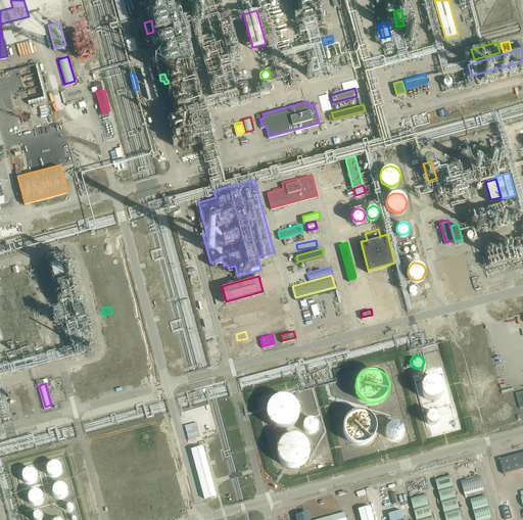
[(267,413),(269,417),(271,420),(274,422),(277,424),(281,425),(285,425),(289,424),(292,422),(295,420),(297,416),(299,413),(299,409),(299,405),(297,402),(295,397),(292,395),(289,393),(285,392),(281,392),(277,393),(274,395),(271,398),(269,402),(267,405),(267,409),(267,413)]
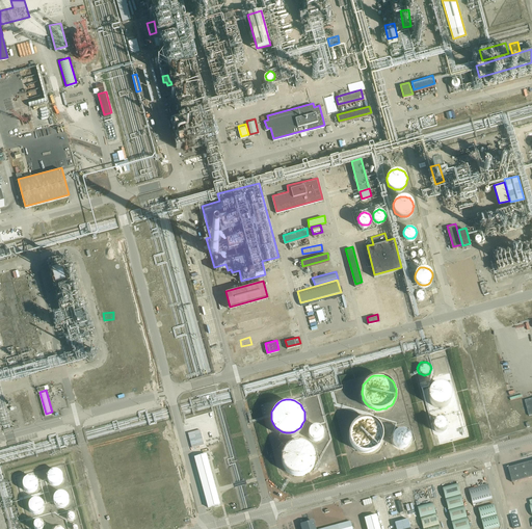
[(434,410),(430,420),(440,423),(444,413),(434,410)]
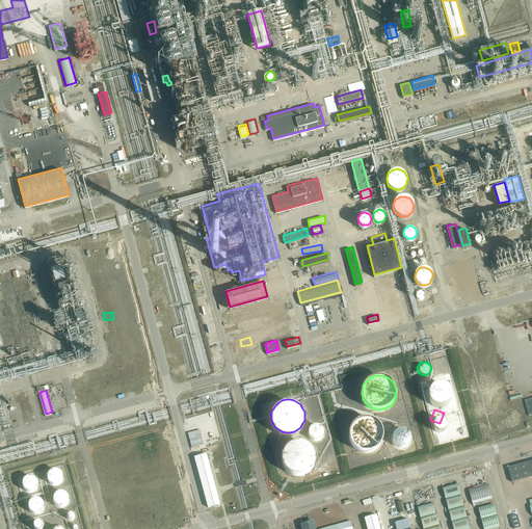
[(383,439),(383,435),(383,432),(382,429),(381,426),(380,424),(377,422),(375,420),(372,419),(370,418),(367,418),(364,418),(361,419),(357,420),(355,422),(353,424),(351,426),(350,429),(349,432),(349,435),(349,439),(350,441),(351,444),(353,446),(355,448),(357,450),(361,451),(364,452),(367,452),(370,452),(372,451),(375,450),(377,448),(380,446),(381,444),(382,441),(383,439)]
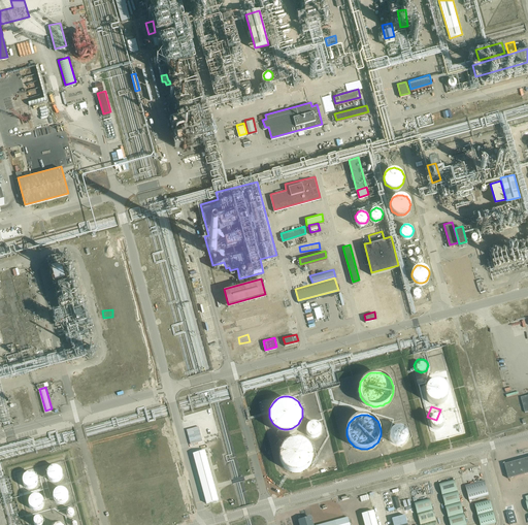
[(307,431),(308,433),(310,435),(314,436),(316,435),(319,434),(320,433),(322,430),(322,428),(321,425),(320,423),(318,422),(315,421),(312,421),(309,422),(308,424),(306,426),(306,429),(307,431)]
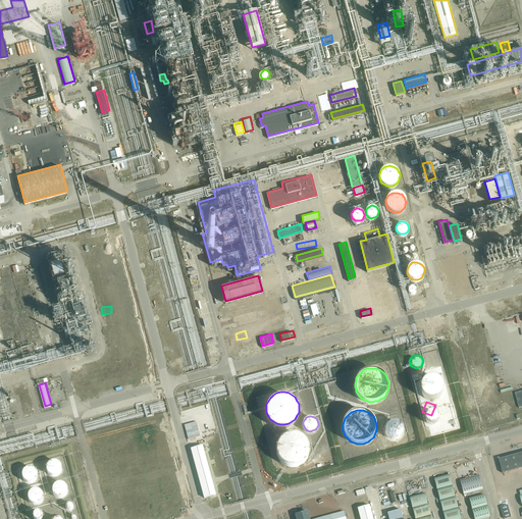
[(188,434),(199,430),(196,419),(184,422),(188,434)]
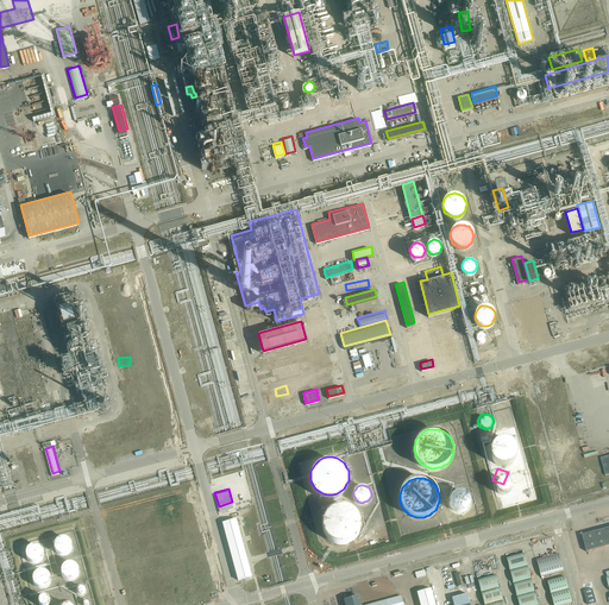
[(450,497),(450,500),(451,504),(453,506),(457,508),(460,508),(464,508),(466,505),(469,503),(470,499),(470,496),(468,492),(465,490),(463,489),(459,489),(456,489),(452,491),(451,493),(450,497)]
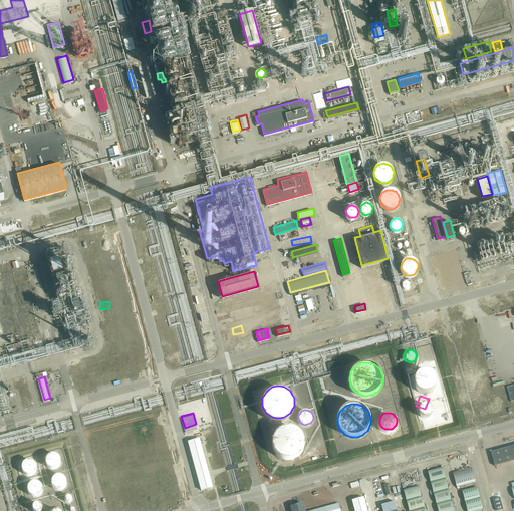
[(130,429),(136,452),(170,444),(163,416),(157,417),(158,421),(157,421),(156,418),(144,421),(145,425),(130,429)]
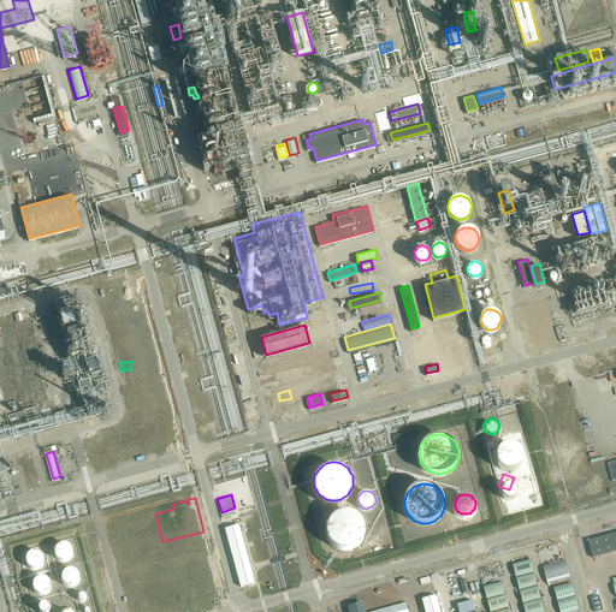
[(365,533),(365,529),(365,526),(363,523),(362,520),(360,517),(359,515),(355,512),(353,511),(349,510),(347,510),(343,510),(339,511),(337,512),(333,514),(331,516),(330,518),(327,521),(326,524),(326,528),(326,530),(326,534),(327,538),(330,540),(331,542),(333,545),(337,546),(339,547),(343,548),(347,548),(349,548),(353,547),(355,546),(359,544),(360,541),(362,539),(363,535),(365,533)]
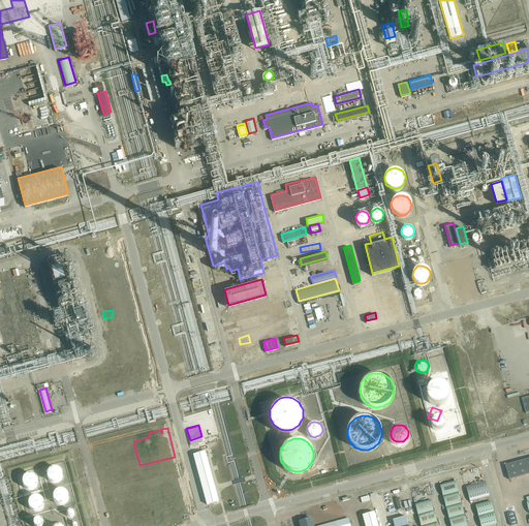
[(205,449),(192,453),(206,501),(218,498),(205,449)]
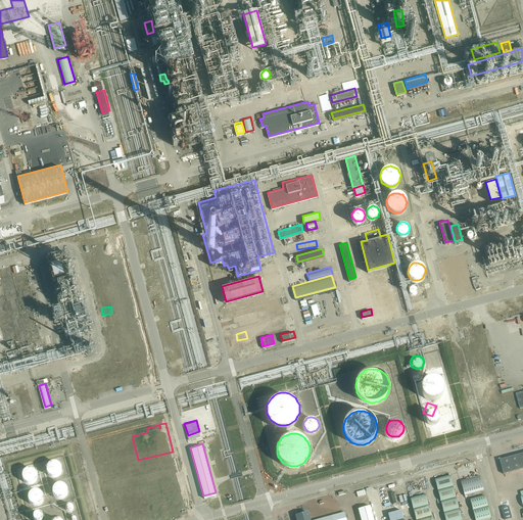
[(504,471),(522,465),(522,451),(500,457),(504,471)]
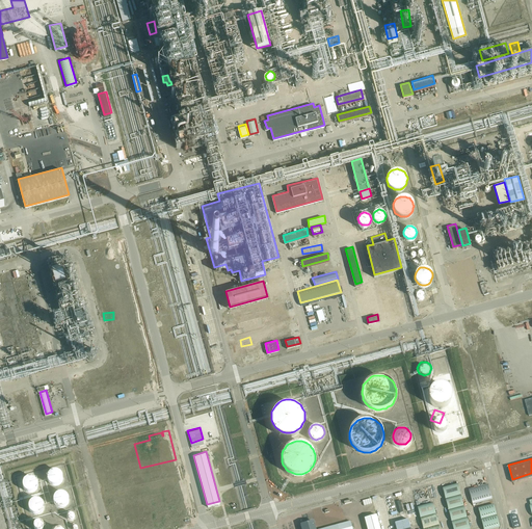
[(129,464),(108,469),(114,494),(135,488),(129,464)]
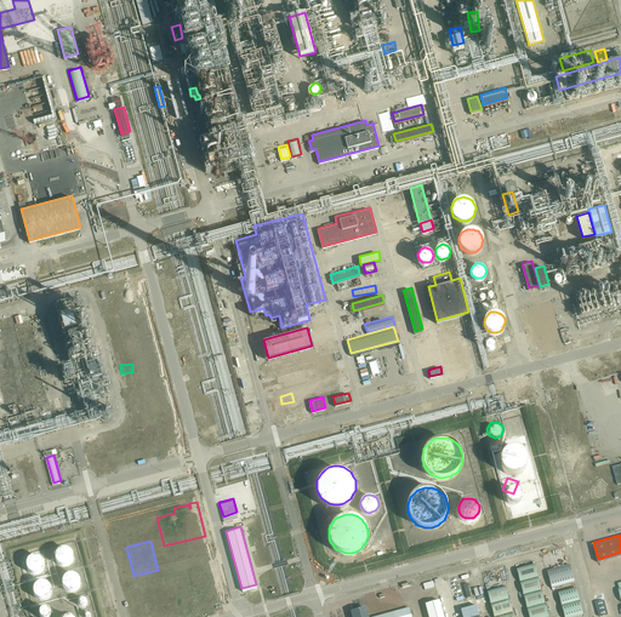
[(56,554),(56,556),(58,560),(61,563),(63,563),(67,563),(70,561),(72,559),(73,555),(73,552),(72,549),(69,547),(66,546),(62,547),(60,548),(57,550),(56,554)]
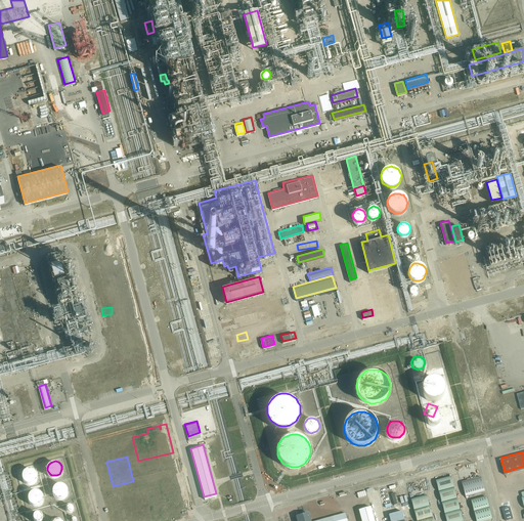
[(177,462),(141,470),(147,494),(182,486),(177,462)]
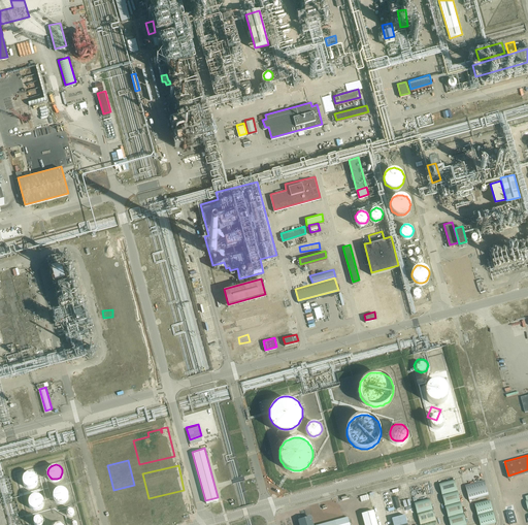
[(23,479),(24,482),(25,484),(28,485),(30,486),(33,485),(35,484),(37,482),(37,480),(38,477),(37,474),(35,472),(33,470),(30,470),(28,470),(26,471),(24,473),(23,477),(23,479)]
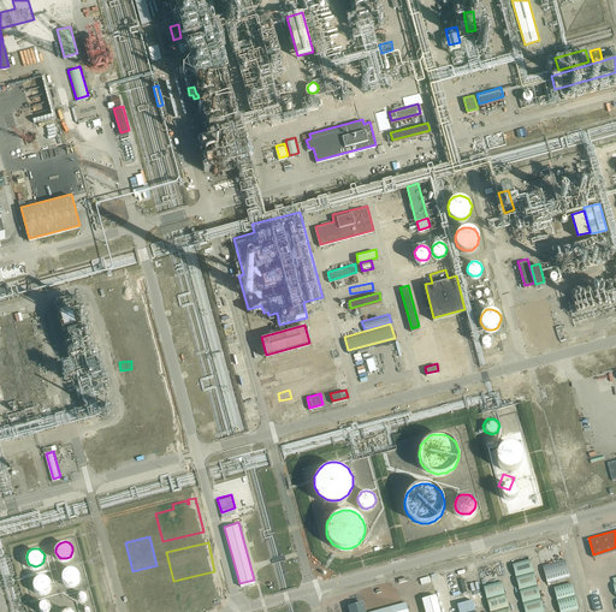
[(514,572),(532,566),(528,554),(510,559),(514,572)]
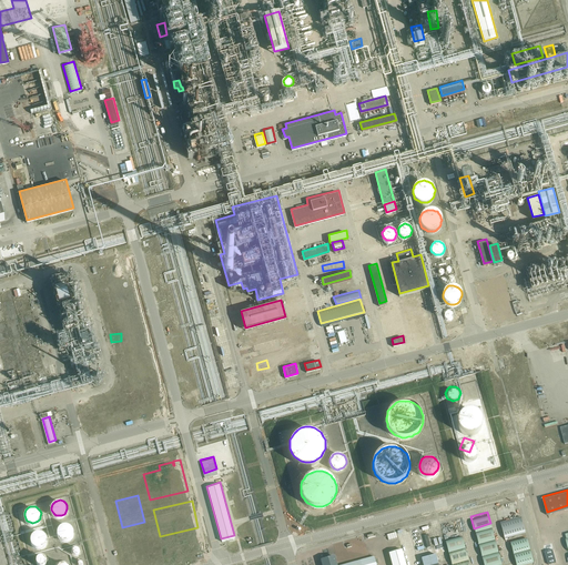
[(58,530),(58,533),(59,535),(60,537),(63,538),(66,540),(69,538),(71,537),(73,535),(74,532),(74,530),(73,526),(71,524),(69,523),(66,523),(62,523),(60,524),(58,526),(58,530)]
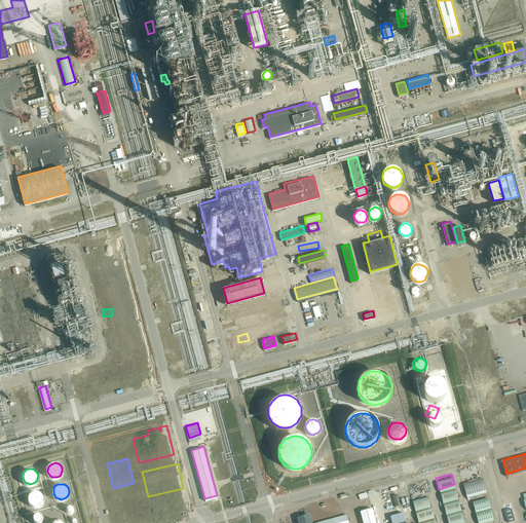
[(443,501),(458,496),(455,486),(440,490),(443,501)]
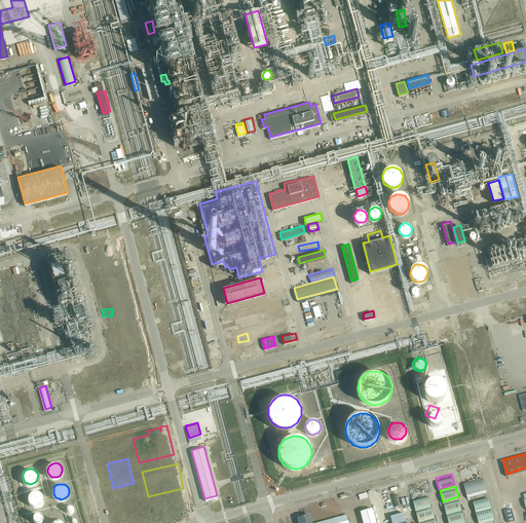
[(28,497),(28,500),(30,502),(32,503),(34,505),(37,505),(39,503),(41,501),(42,499),(43,496),(42,494),(41,492),(39,490),(36,489),(34,489),(31,490),(29,492),(28,494),(28,497)]
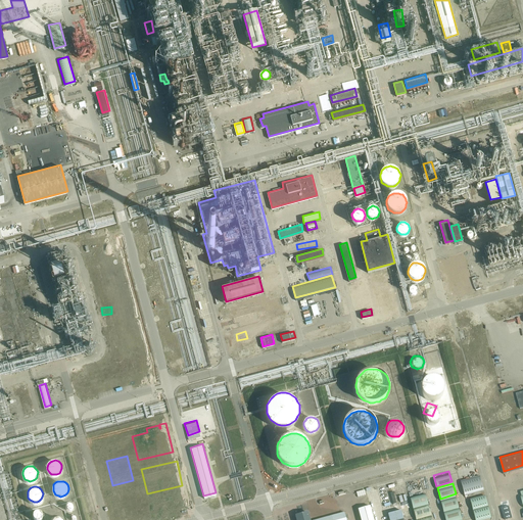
[(131,487),(124,488),(126,500),(132,499),(131,487)]
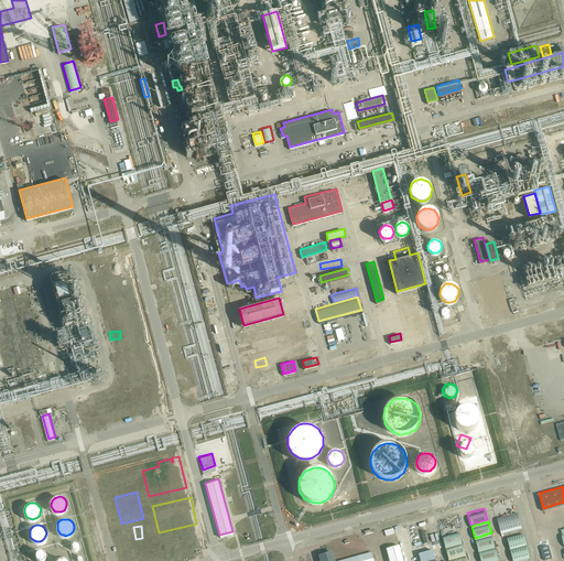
[(445,546),(462,540),(458,529),(442,533),(445,546)]
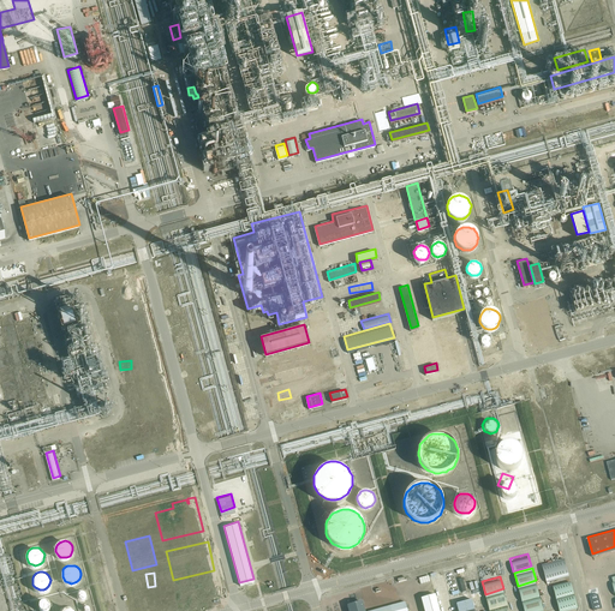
[(556,597),(573,592),(571,579),(553,583),(556,597)]
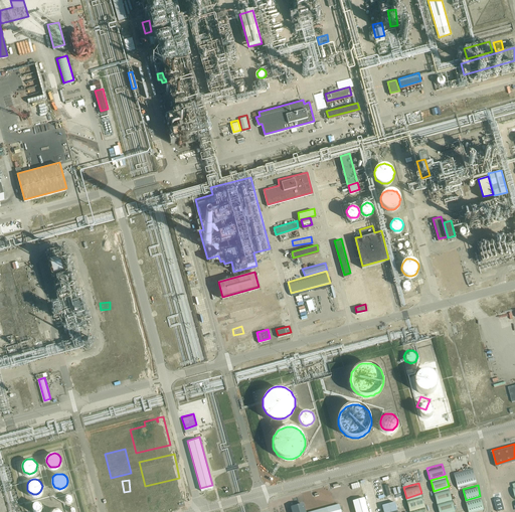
[(437,502),(452,498),(449,488),(434,491),(437,502)]
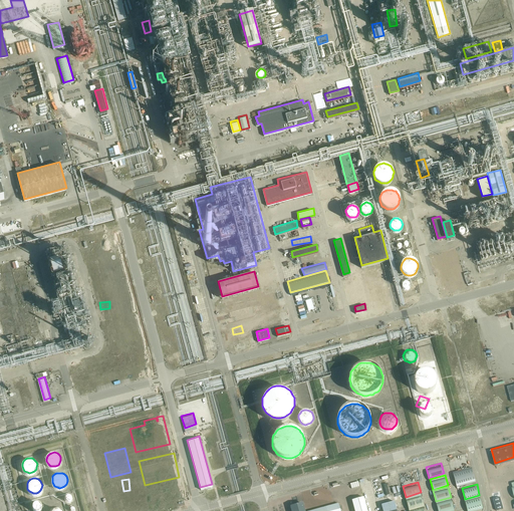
[(351,497),(355,510),(367,510),(363,494),(351,497)]
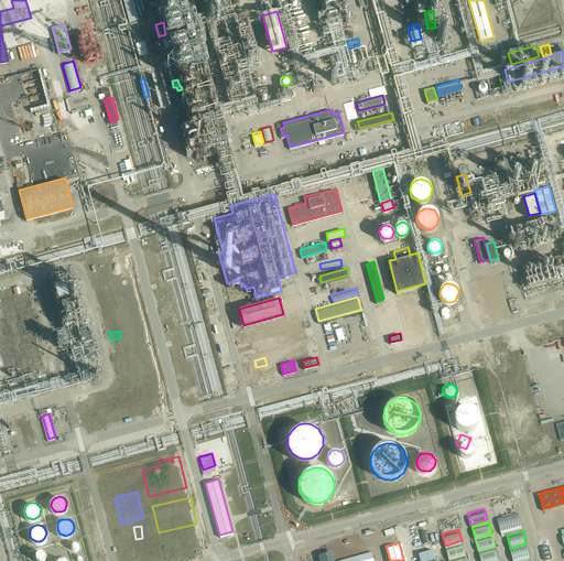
[(448,558),(465,553),(462,542),(445,547),(448,558)]
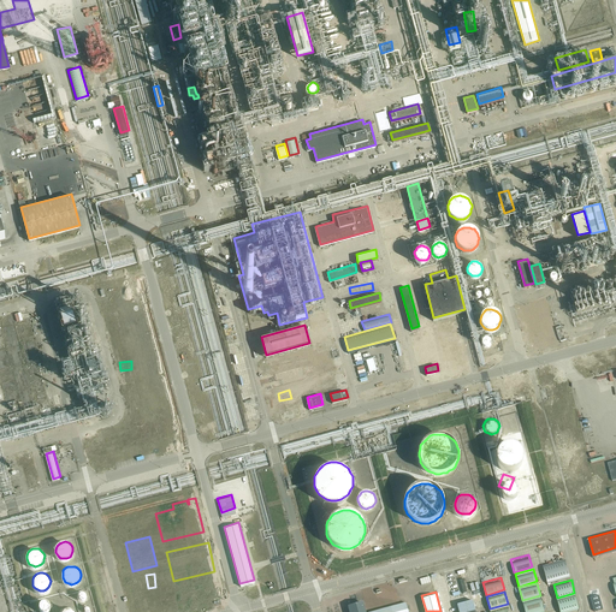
[(560,611),(578,606),(575,594),(557,599),(560,611)]
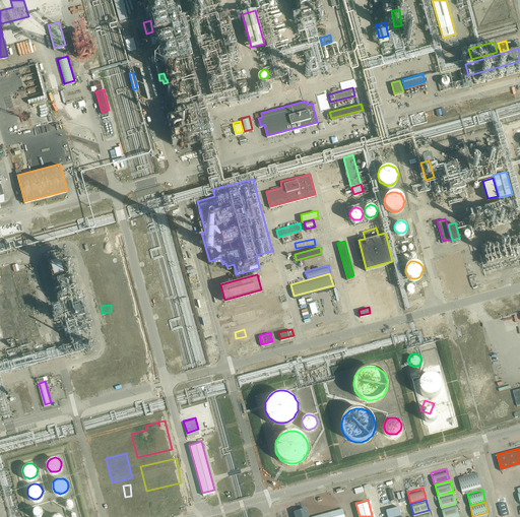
[(443,516),(447,516),(459,514),(456,503),(441,507),(443,516)]
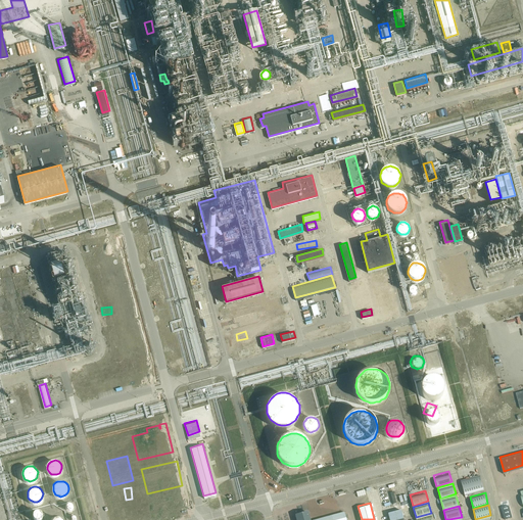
[(346,519),(344,509),(311,518),(308,509),(295,513),(296,519),(346,519)]
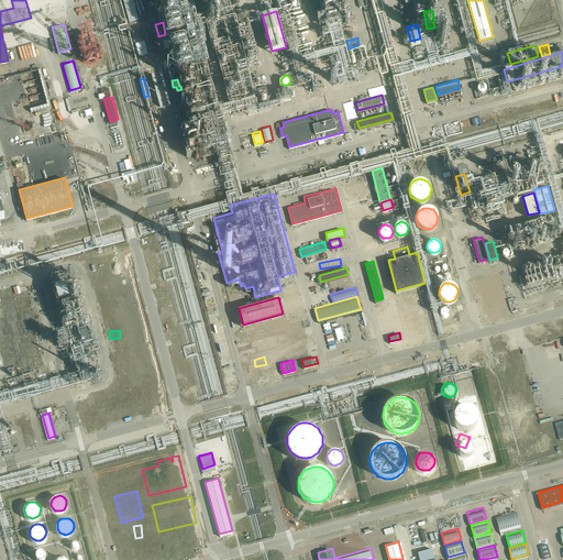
[(36,555),(36,556),(37,558),(40,559),(41,559),(43,559),(45,557),(45,556),(45,553),(44,551),(43,550),(41,550),(39,550),(37,552),(36,555)]
